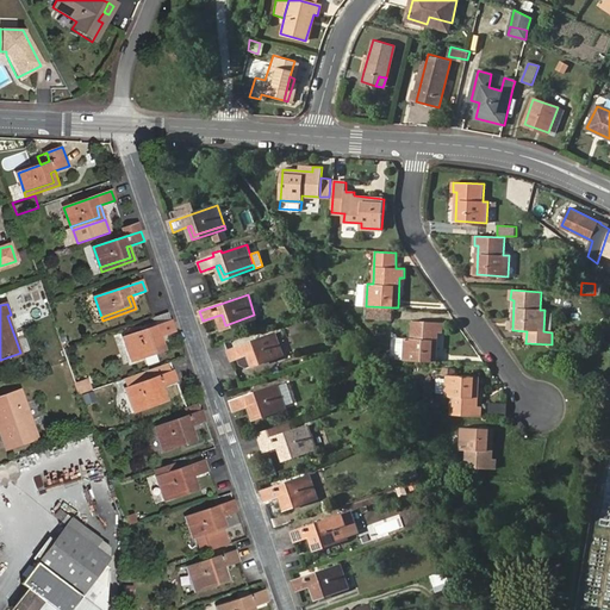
[(394,307),(368,306),(368,317),(393,318),(394,307)]
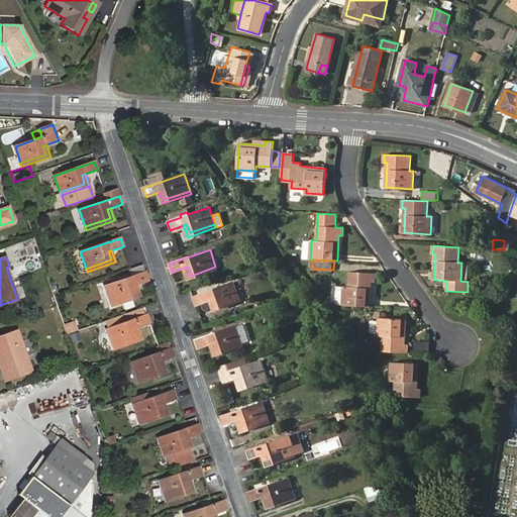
[(131,275),(143,271),(141,266),(130,270),(131,275)]
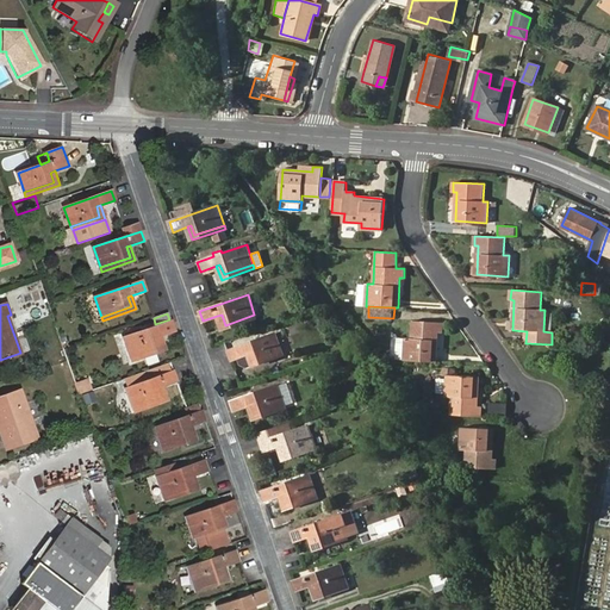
[(256,318),(254,315),(225,325),(222,315),(217,316),(223,330),(256,318)]
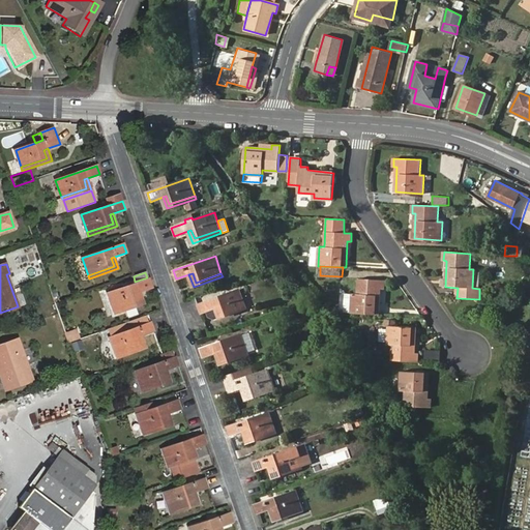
[(140,292),(152,287),(149,278),(108,293),(114,311),(140,301),(137,293),(140,292)]
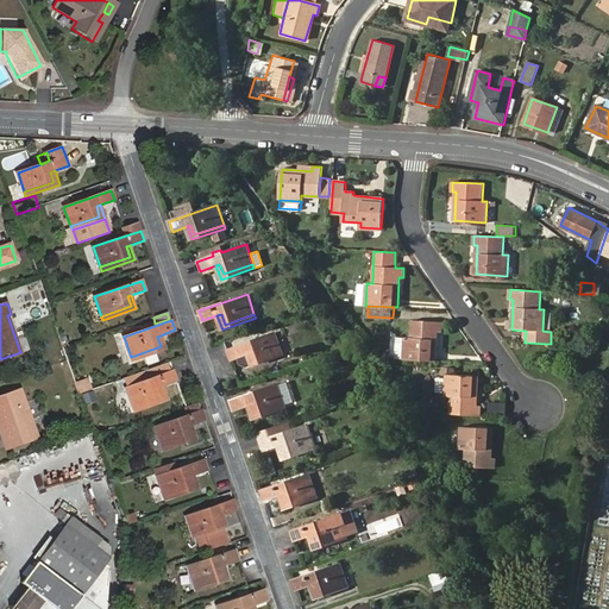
[(406,339),(405,359),(435,362),(438,331),(441,331),(441,322),(412,320),(410,338),(406,338),(406,339)]
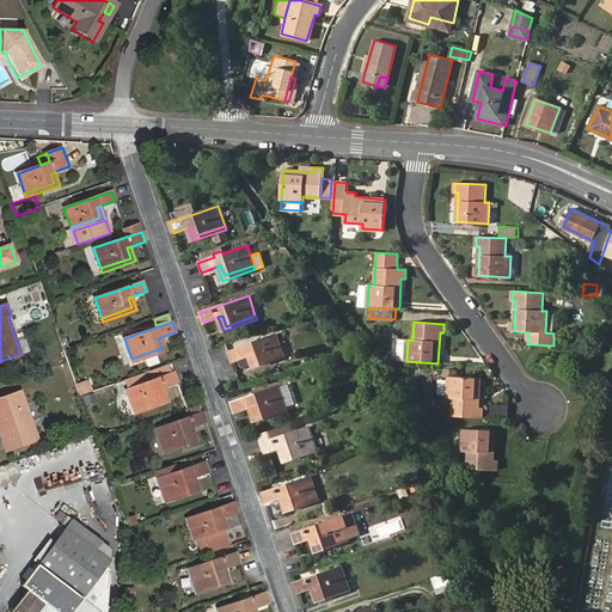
[(276,334),(228,352),(232,361),(239,359),(246,355),(250,355),(254,365),(283,354),(276,334)]
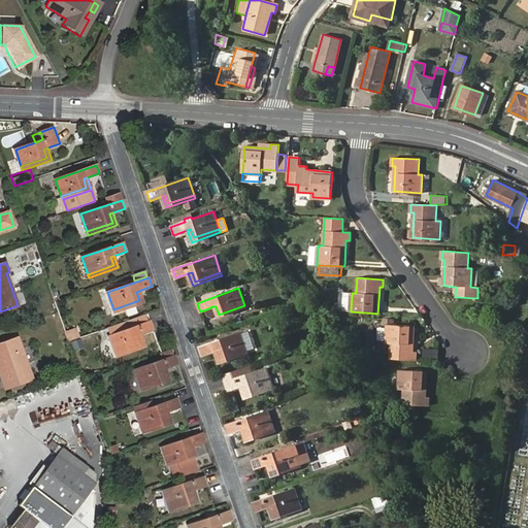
[(139,300),(113,309),(114,312),(143,303),(139,291),(136,292),(139,300)]
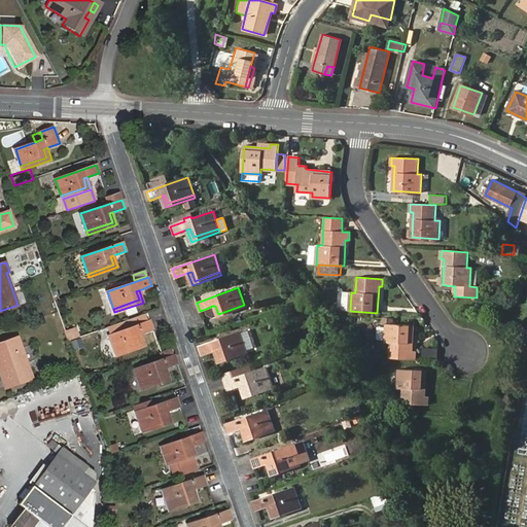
[(215,315),(218,314),(215,306),(212,306),(206,309),(208,315),(215,315)]
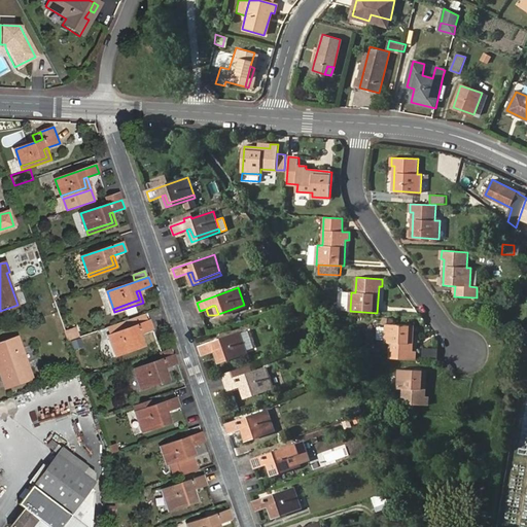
[(140,334),(152,329),(150,321),(109,336),(115,352),(140,344),(138,335),(140,334)]
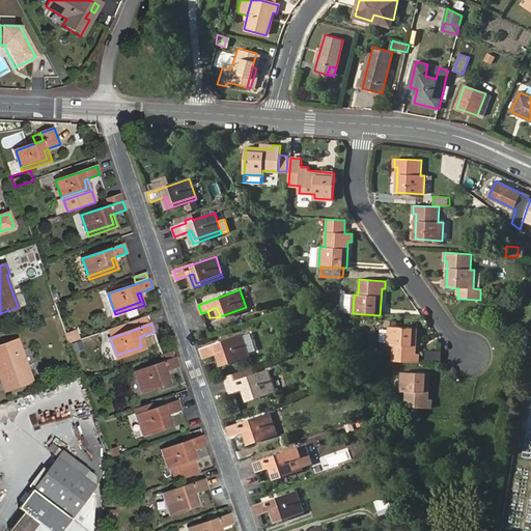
[(394,345),(393,361),(419,362),(420,354),(416,354),(417,328),(390,327),(389,345),(394,345)]
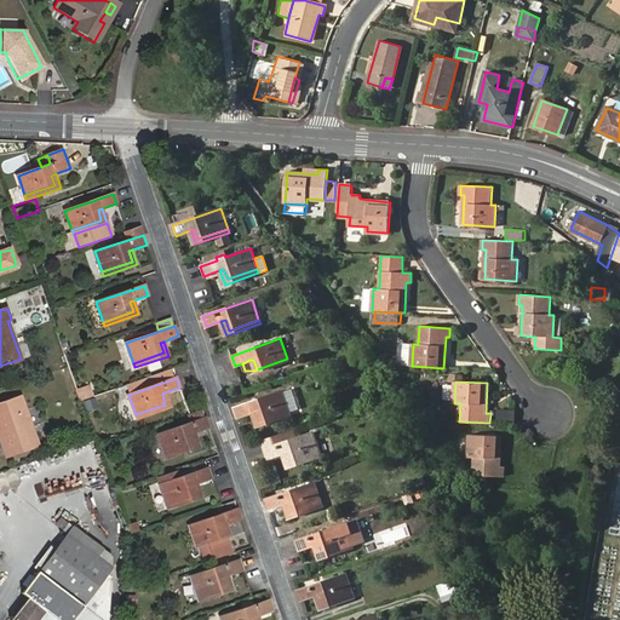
[(82,386),(75,389),(79,401),(87,399),(82,386)]
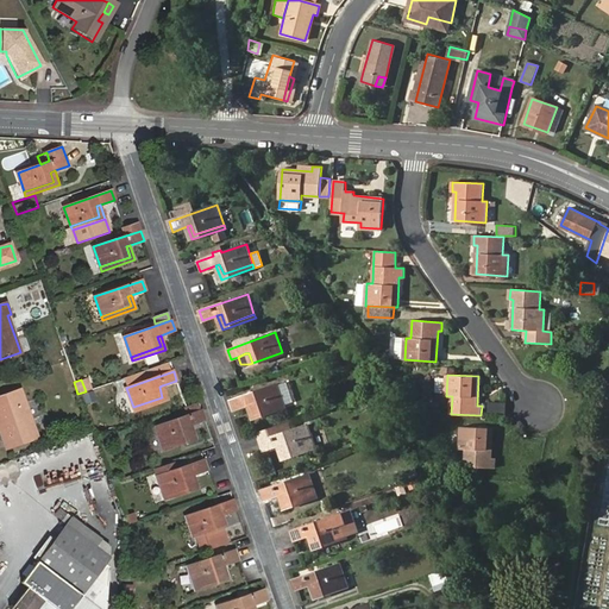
[(278,384),(231,401),(233,410),(249,405),(252,403),(255,414),(286,403),(278,384)]
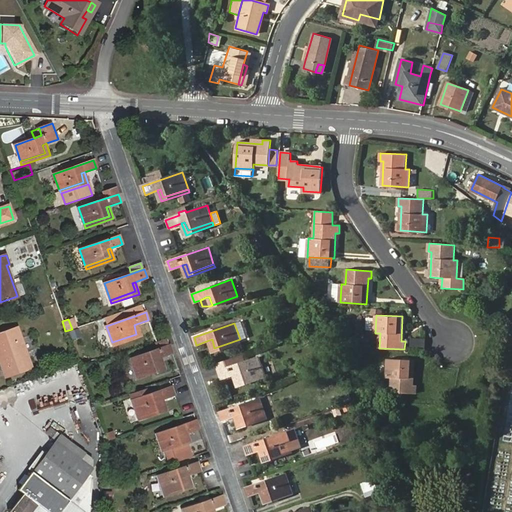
[(136,334),(112,342),(113,345),(140,336),(136,324),(134,325),(136,334)]
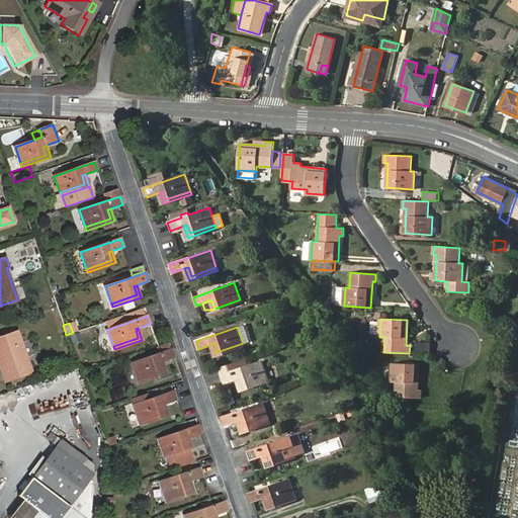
[(0,361),(7,379),(31,371),(17,333),(0,338),(0,361)]
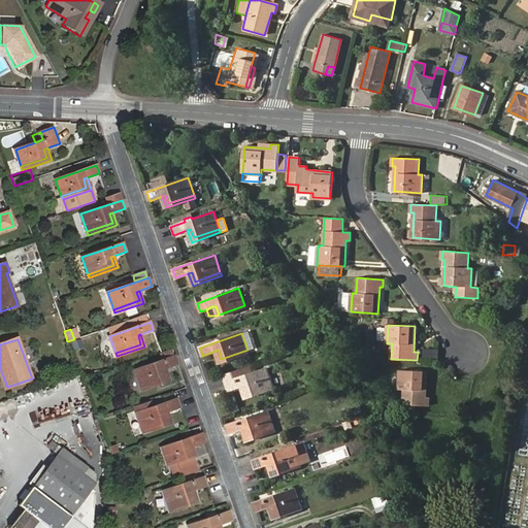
[(76,350),(84,347),(81,339),(74,342),(76,350)]
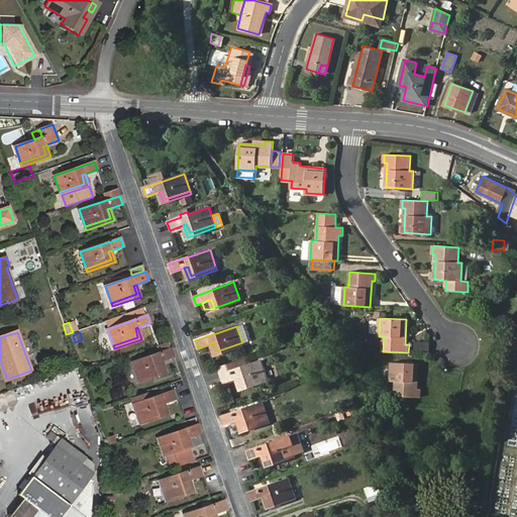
[(159,352),(172,348),(169,341),(158,345),(157,346),(159,352)]
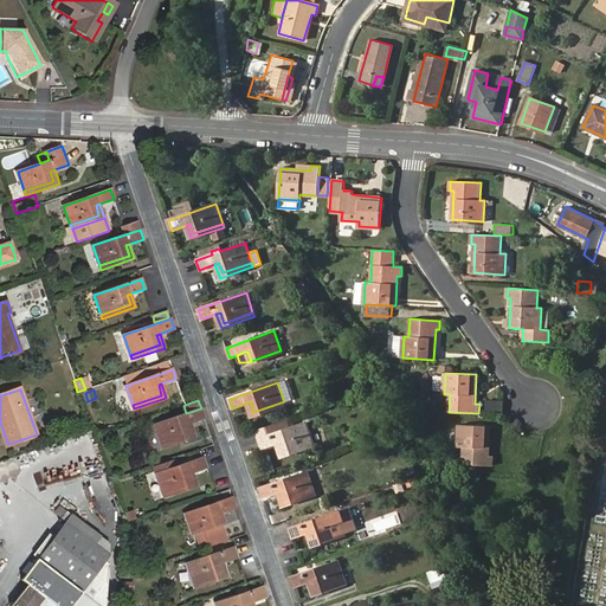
[(285,405),(284,401),(253,412),(251,401),(247,403),(252,417),(285,405)]
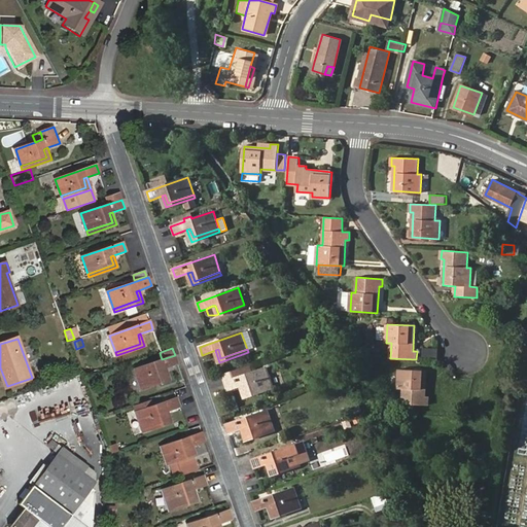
[(421,357),(438,357),(438,349),(422,349),(421,357)]
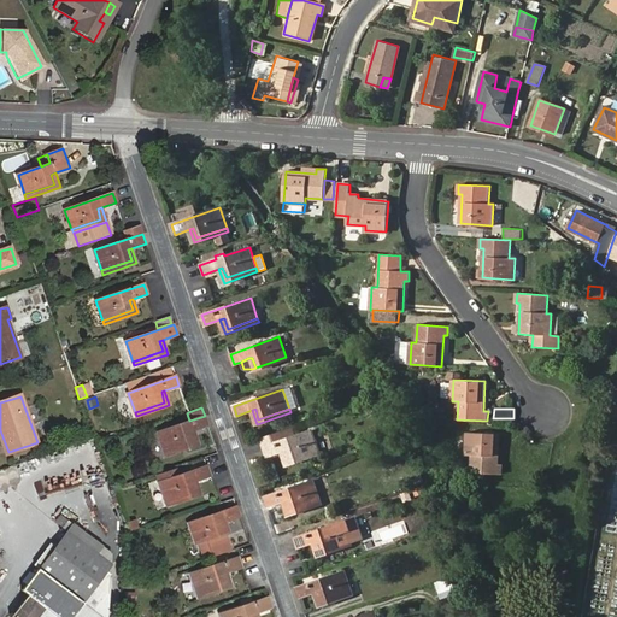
[(193,430),(209,425),(205,416),(189,421),(157,432),(164,452),(193,442),(189,433),(193,430)]
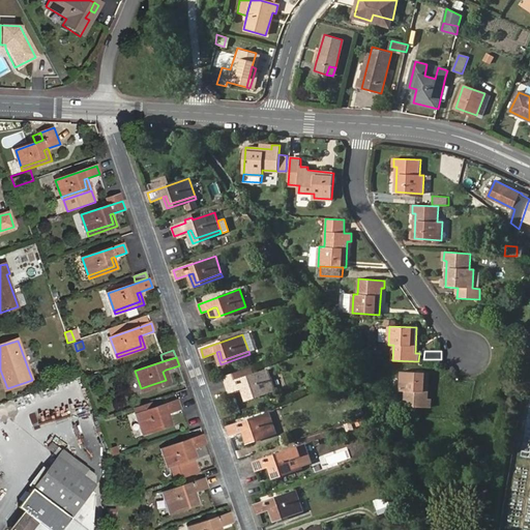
[(249,366),(224,376),(226,384),(253,375),(249,366)]
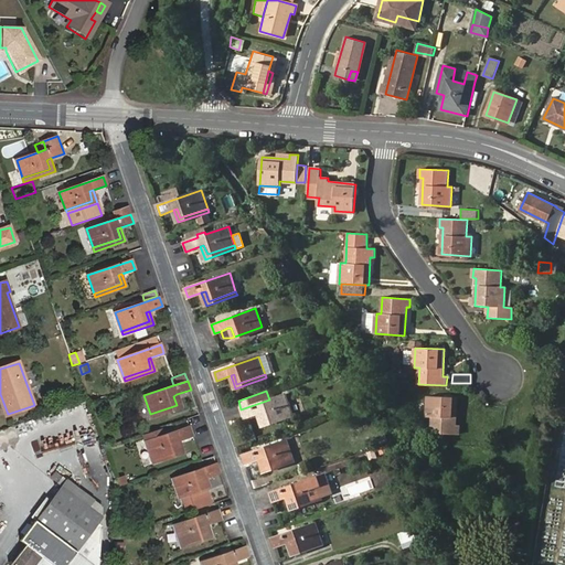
[(181,407),(177,394),(173,396),(177,405),(150,414),(151,417),(181,407)]
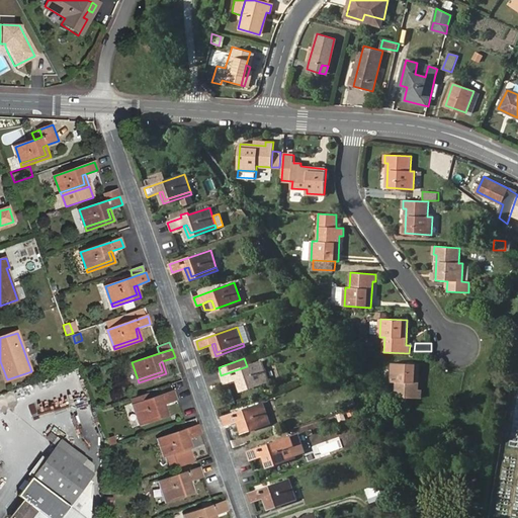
[(247,366),(221,375),(224,383),(236,378),(239,377),(243,386),(267,378),(261,361),(247,366)]
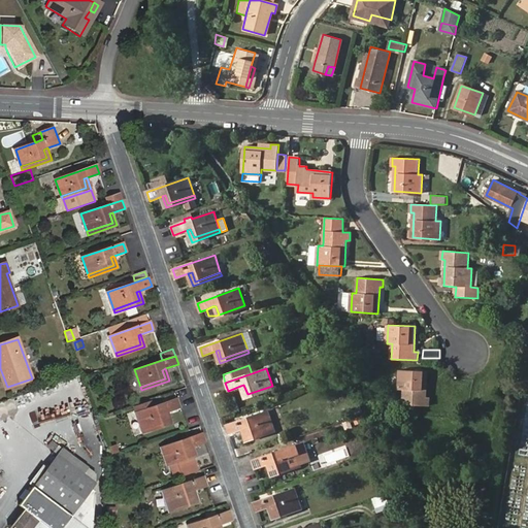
[(430,398),(426,398),(428,371),(400,370),(399,389),(404,389),(404,403),(429,405),(430,398)]
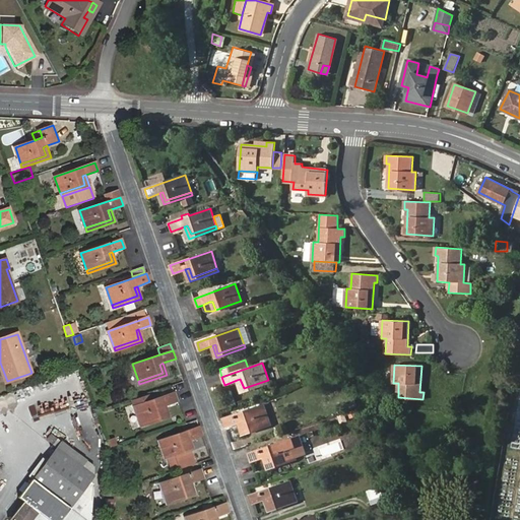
[(270,383),(268,380),(244,388),(240,379),(237,380),(242,392),(270,383)]
